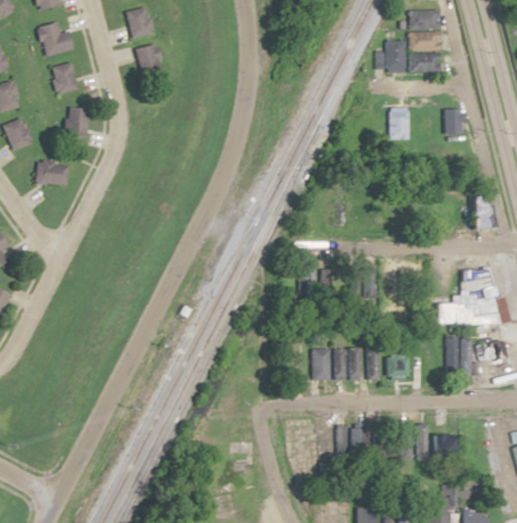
[(0,0),(0,18),(15,12),(9,0),(0,0)]
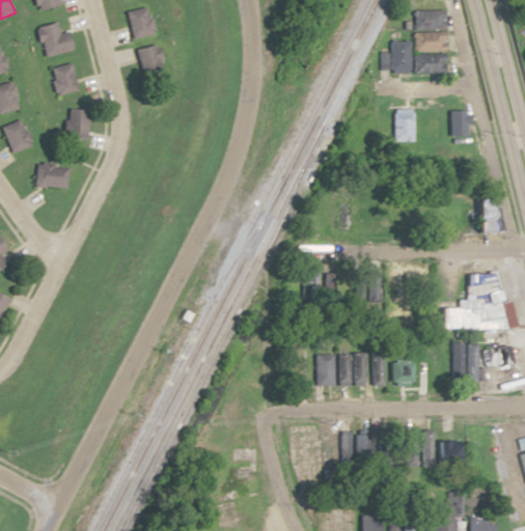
[(36,0),(39,11),(61,5),(59,0),(36,0)]
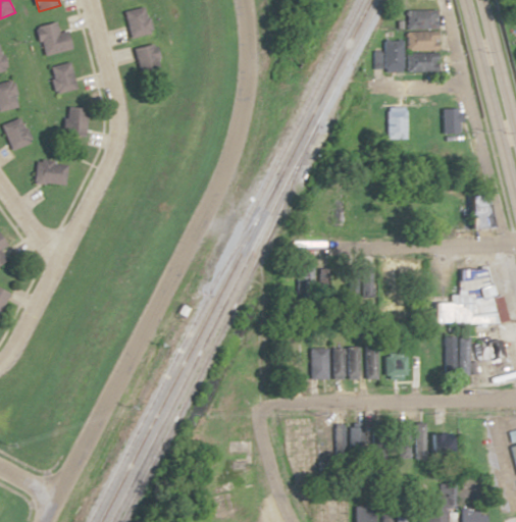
[(125,12),(134,39),(154,33),(146,6),(125,12)]
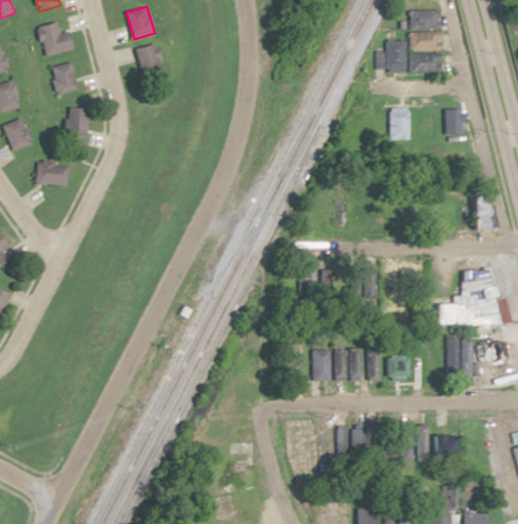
[(440,11),(409,11),(409,29),(440,29),(440,11)]
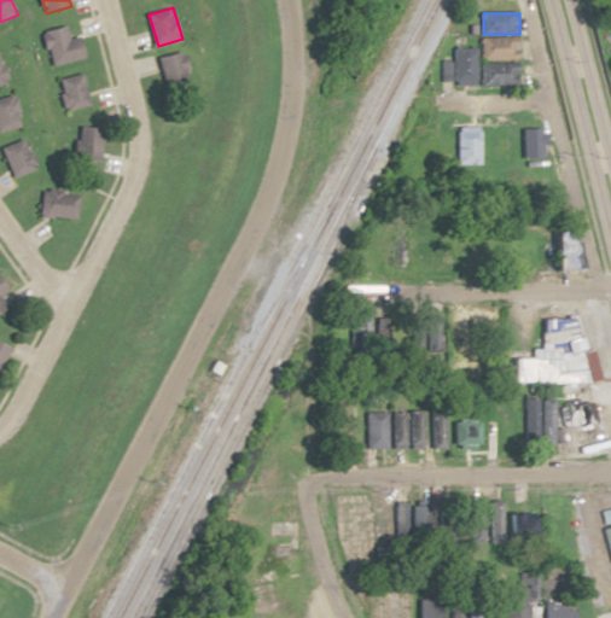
[(88,58),(82,38),(73,40),(68,27),(44,34),(54,68),(88,58)]
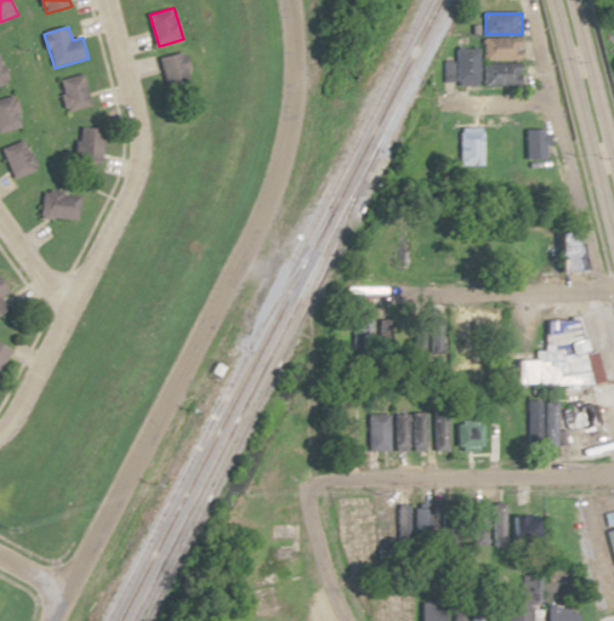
[(522,61),(522,38),(484,38),(484,61),(522,61)]
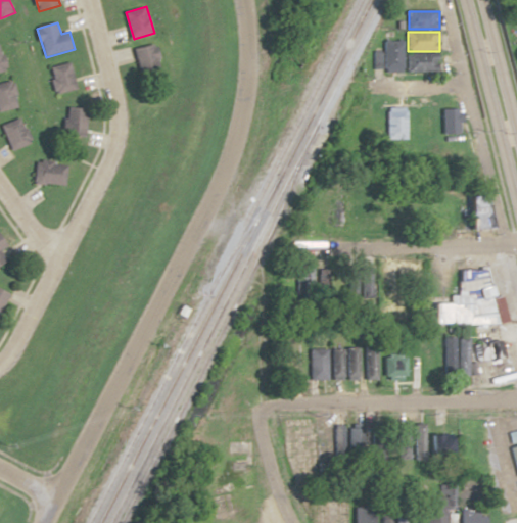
[(143,82),(165,77),(156,44),(135,49),(143,82)]
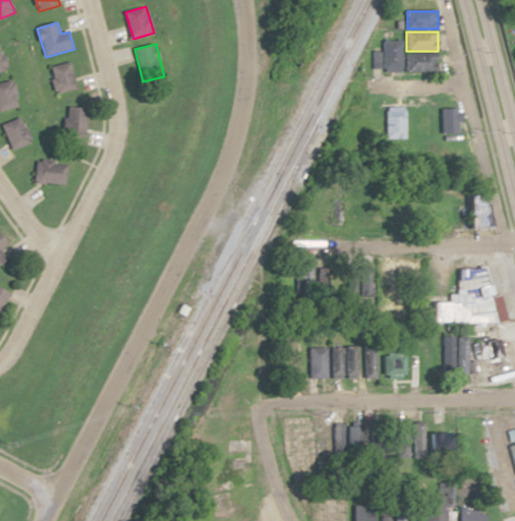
[(402,68),(402,44),(391,44),(391,68),(402,68)]
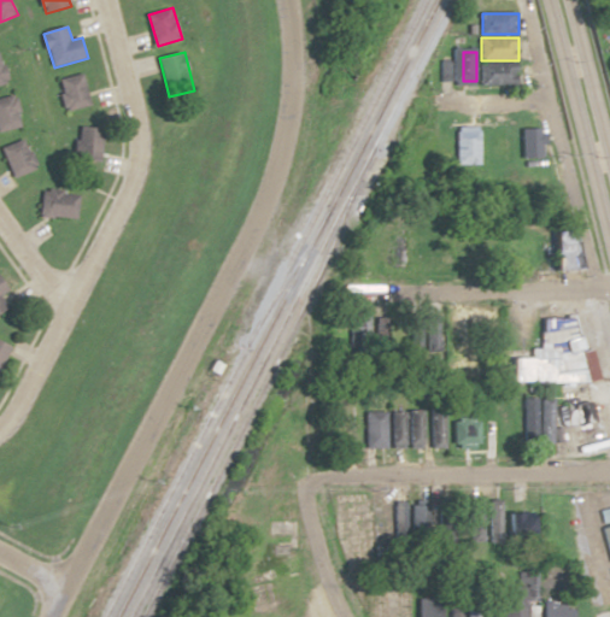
[(482,86),(518,86),(518,65),(482,65),(482,86)]
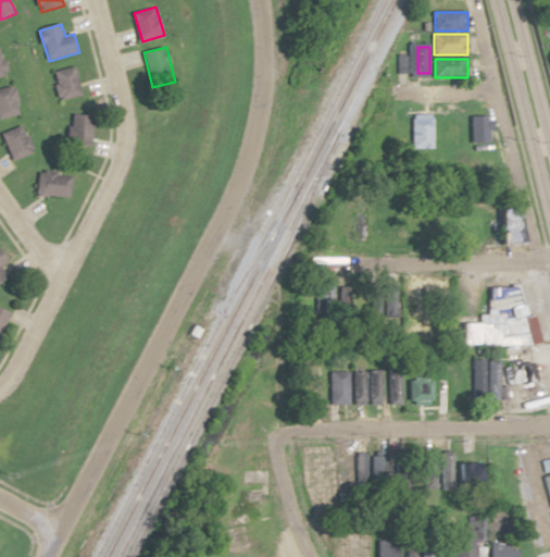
[(54,73),(62,101),(84,96),(77,67),(54,73)]
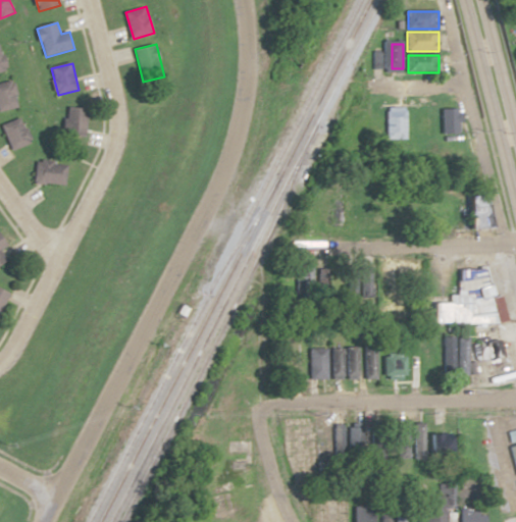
[(0,112),(21,108),(15,81),(0,84),(0,112)]
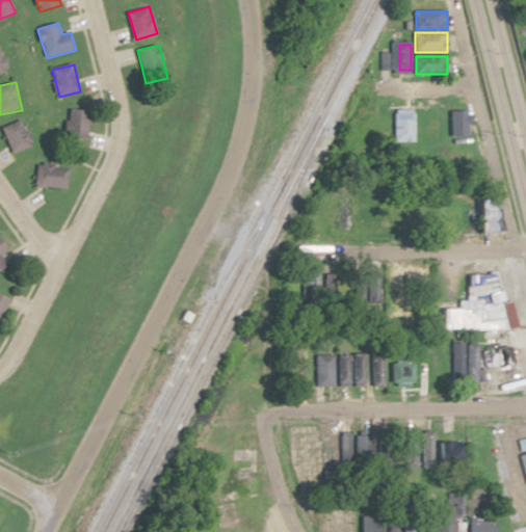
[(66,137),(88,140),(91,112),(70,109),(66,137)]
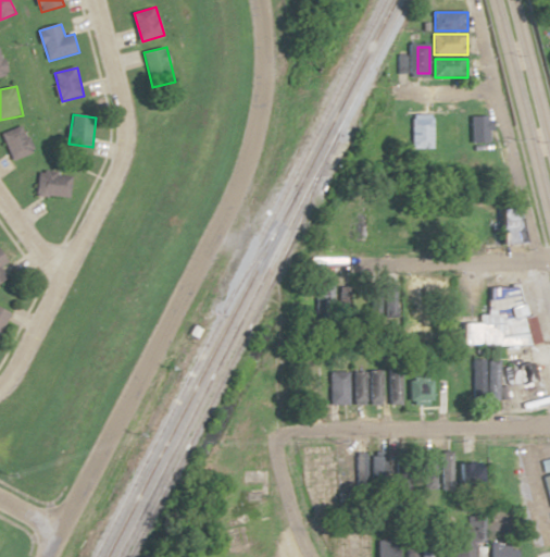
[(416,148),(436,148),(436,114),(416,114),(416,148)]
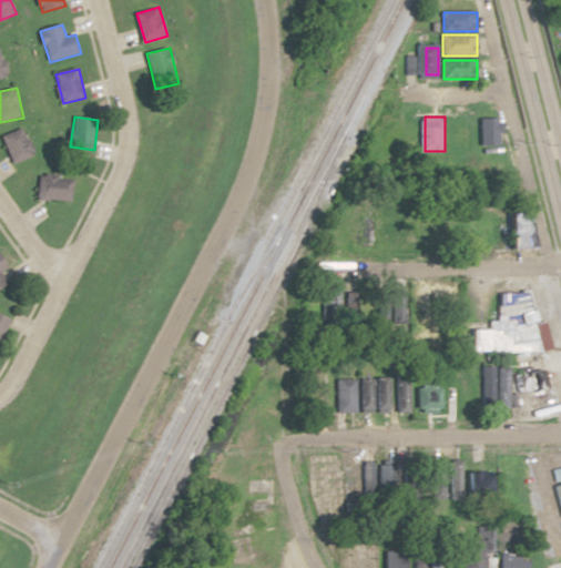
[(483,146),(501,146),(501,119),(483,119),(483,146)]
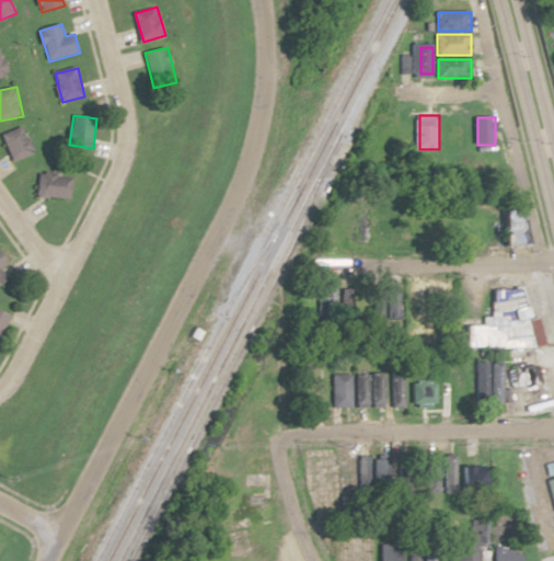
[(14,162),(36,155),(25,126),(4,135),(14,162)]
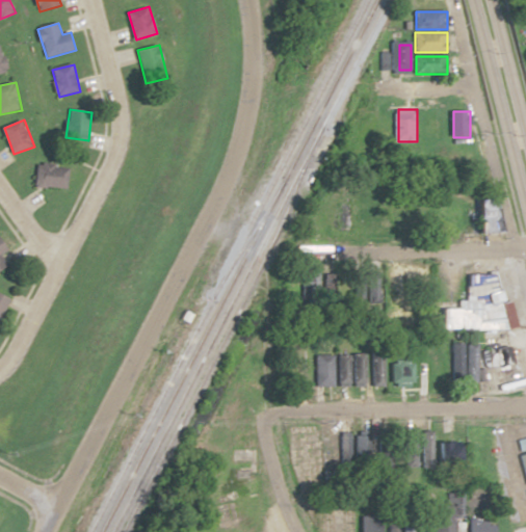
[(37,188),(70,188),(70,165),(37,165),(37,188)]
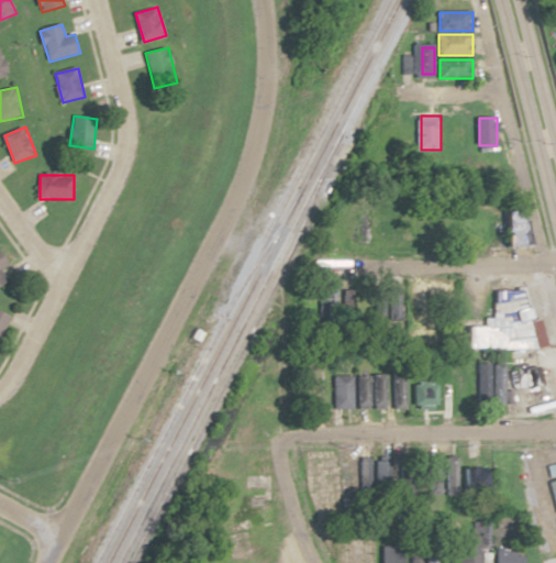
[(526,211),(504,211),(504,247),(526,247),(526,211)]
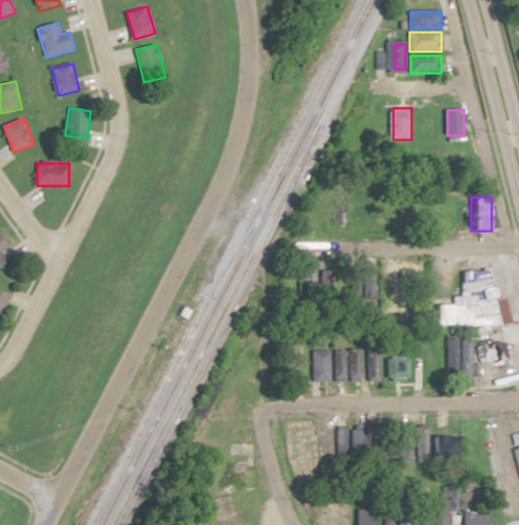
[(394,299),(394,270),(383,270),(383,299),(394,299)]
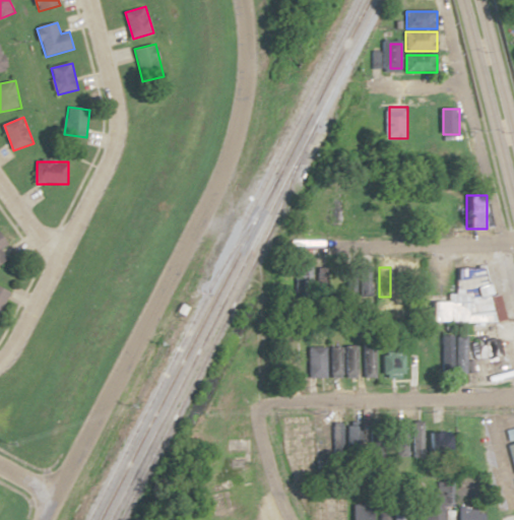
[(450,322),(505,321),(504,296),(489,296),(489,284),(459,285),(459,294),(449,294),(450,322)]
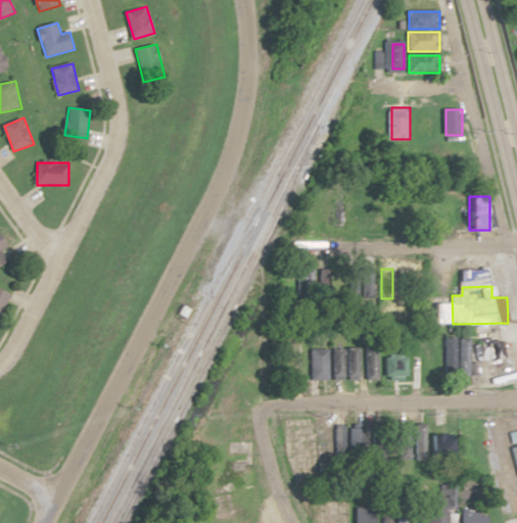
[(0,315),(10,294),(0,289),(0,315)]
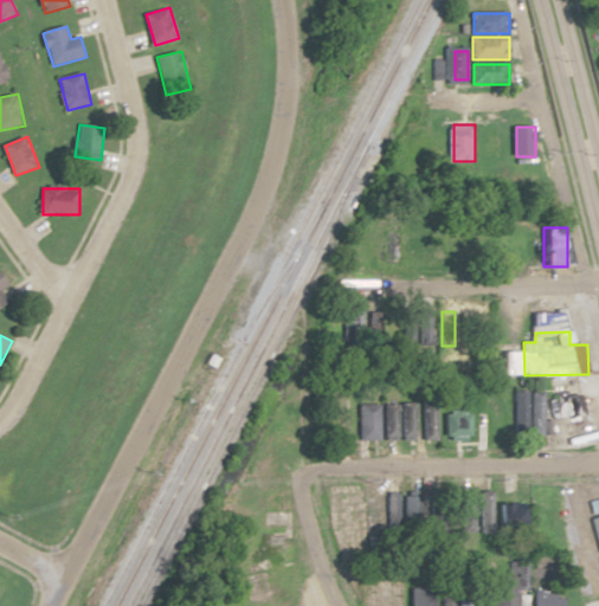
[(545,434),(545,392),(532,392),(532,434),(545,434)]
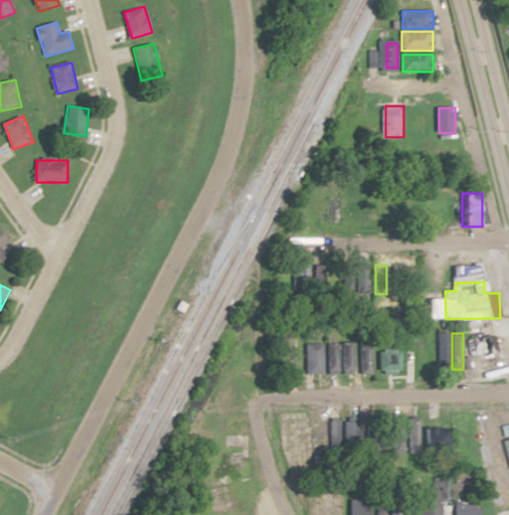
[(325,343),(308,343),(308,373),(325,373),(325,343)]
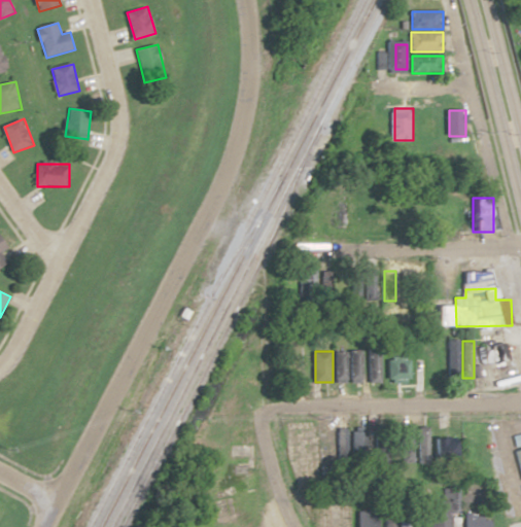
[(362,382),(362,351),(337,351),(337,382),(362,382)]
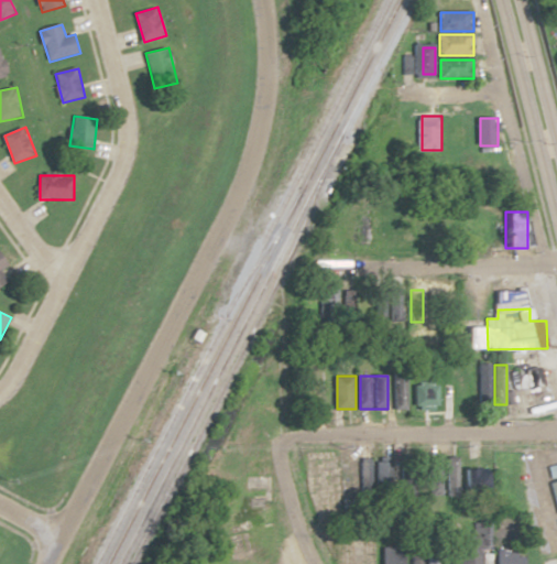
[(408,377),(395,377),(395,408),(408,408),(408,377)]
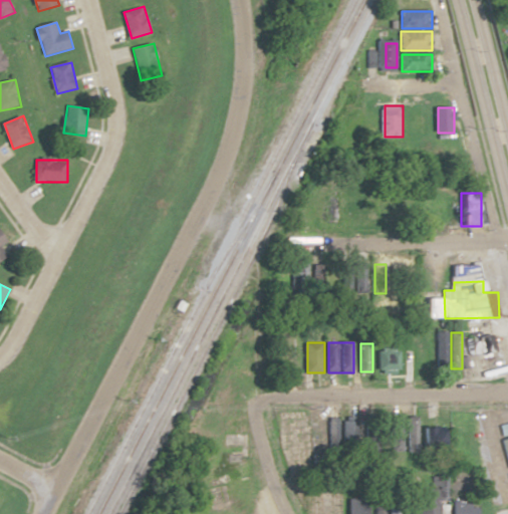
[(401,347),(381,347),(381,372),(401,372),(401,347)]
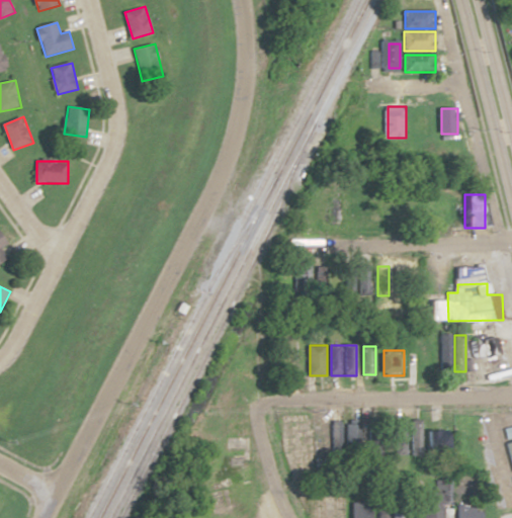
[(406,420),(395,420),(395,452),(406,452),(406,420)]
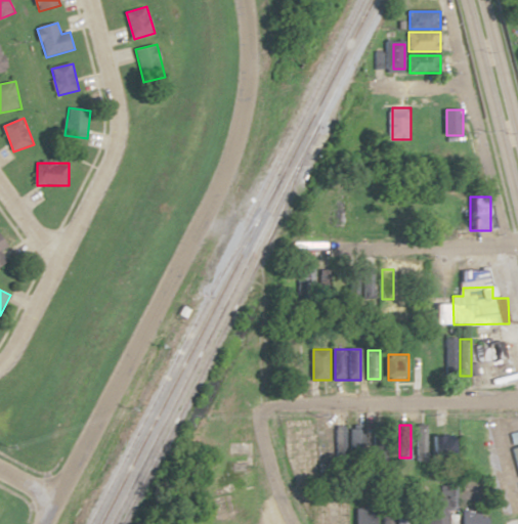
[(416,425),(416,460),(427,460),(427,425),(416,425)]
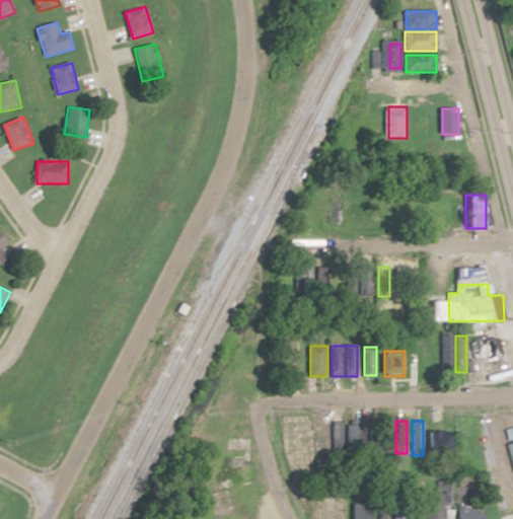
[(449,451),(449,430),(427,430),(427,451),(449,451)]
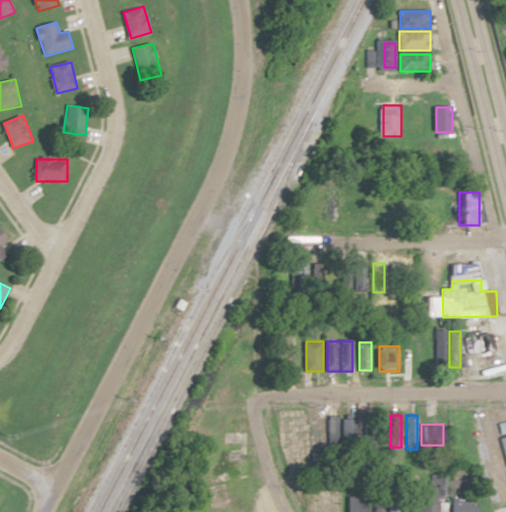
[(437,511),(437,487),(420,487),(420,511),(437,511)]
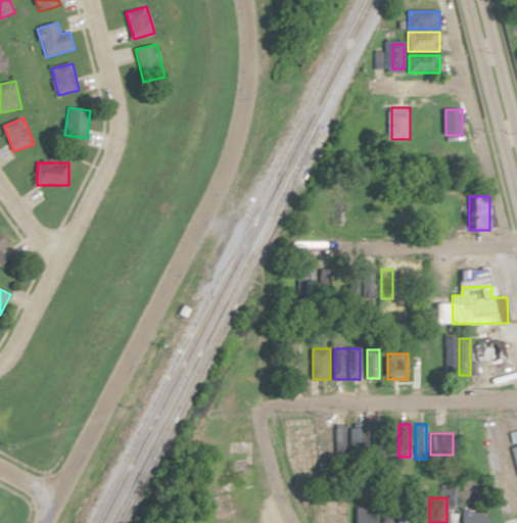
[(377,522),(378,507),(356,507),(356,522),(377,522)]
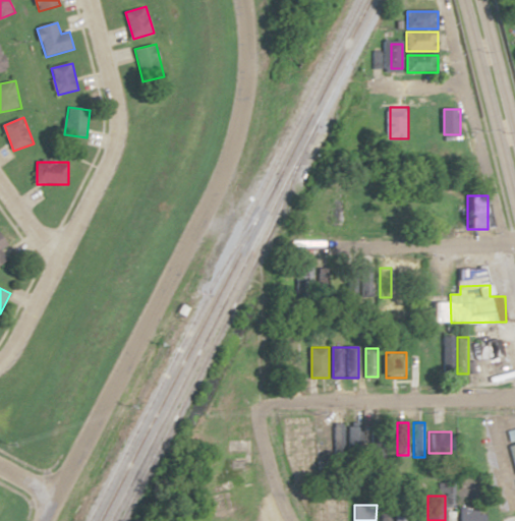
[(420,520),(421,507),(406,507),(406,505),(384,505),(384,520),(420,520)]
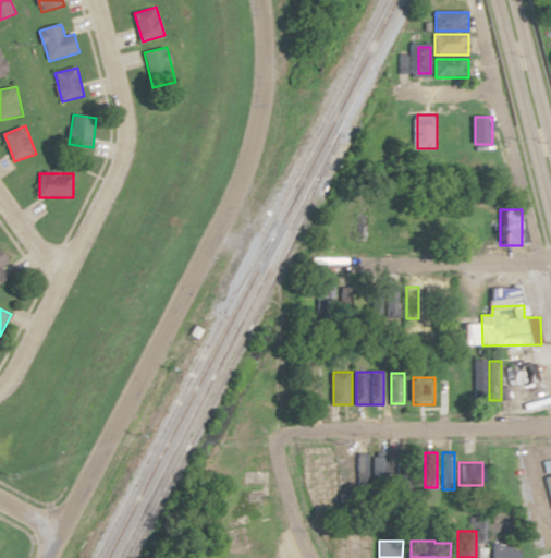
[(491,545),(491,557),(519,557),(519,545),(491,545)]
